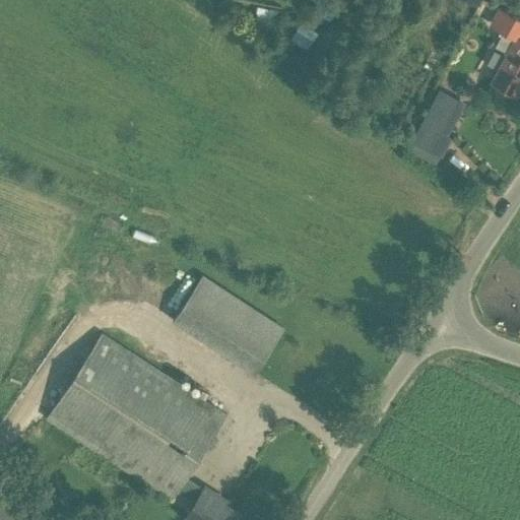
[(516,92),(519,85),(519,17),(500,6),(492,21),(504,28),(495,44),(508,52),(493,79),(516,92)]
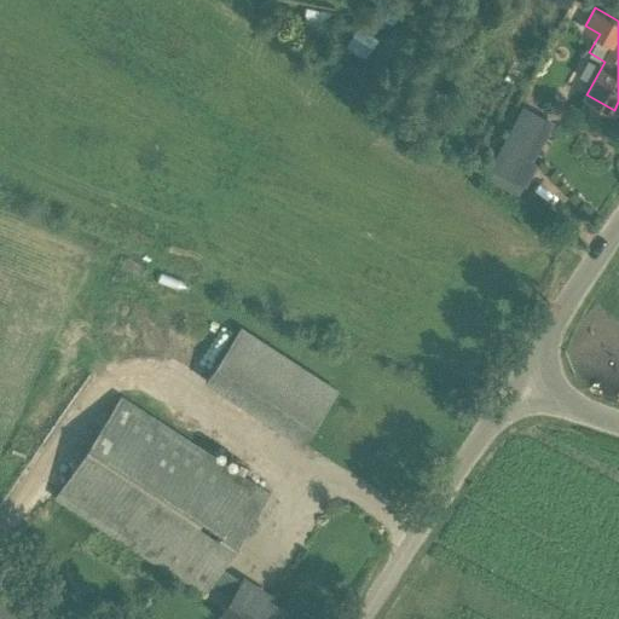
[(369,64),(363,71),(369,75),(374,67),(369,64)]
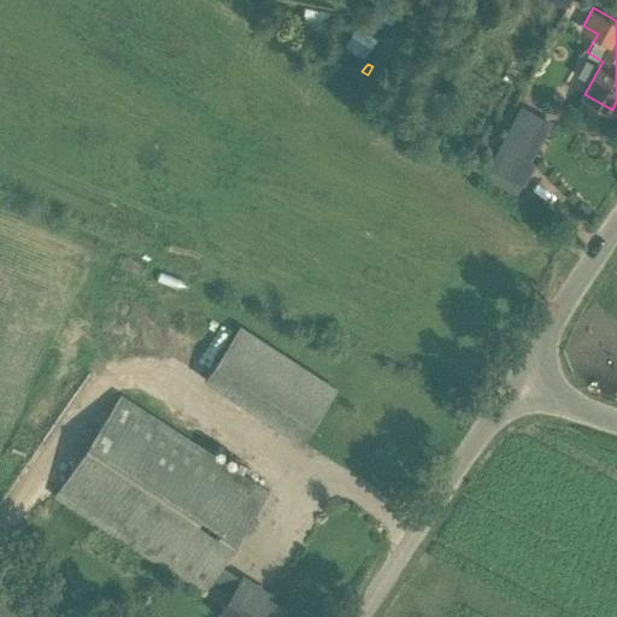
[(522,105),(489,165),(504,174),(536,113),(522,105)]
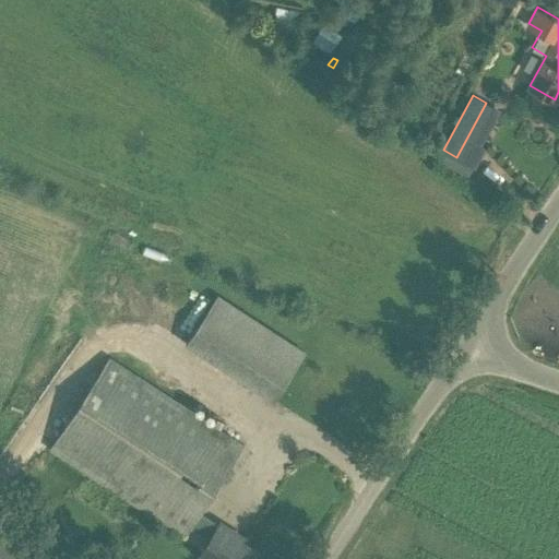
[(272,400),(304,352),(216,295),(186,343),(272,400)]
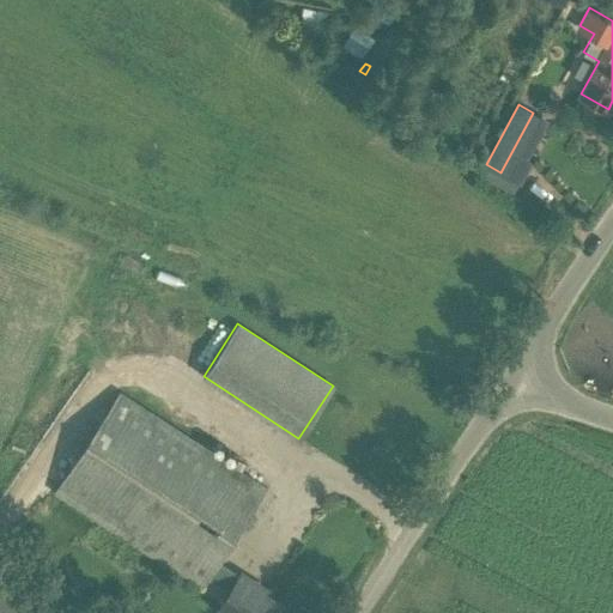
[(240,576),(218,562),(266,489),(119,393),(55,491),(201,587),(208,577),(229,592),(218,608),(225,612),(278,612),(284,606),(255,587),(258,583),(242,572),(240,576)]
